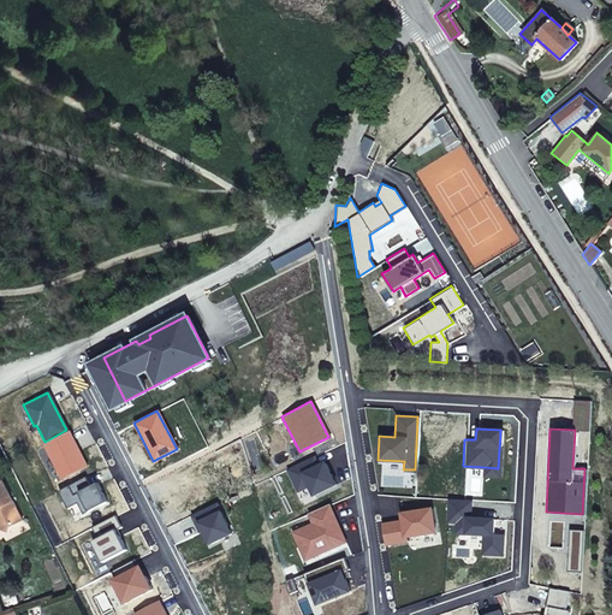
[(67,430),(66,430),(45,442),(42,443),(59,478),(85,465),(67,430)]
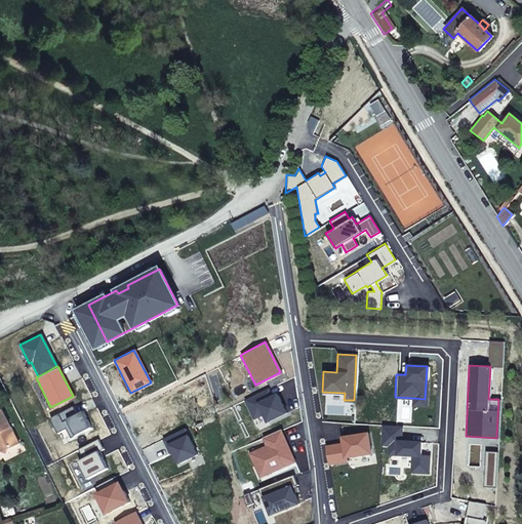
[(270,397),(266,388),(244,399),(252,417),(263,412),(266,420),(284,412),(276,394),(270,397)]
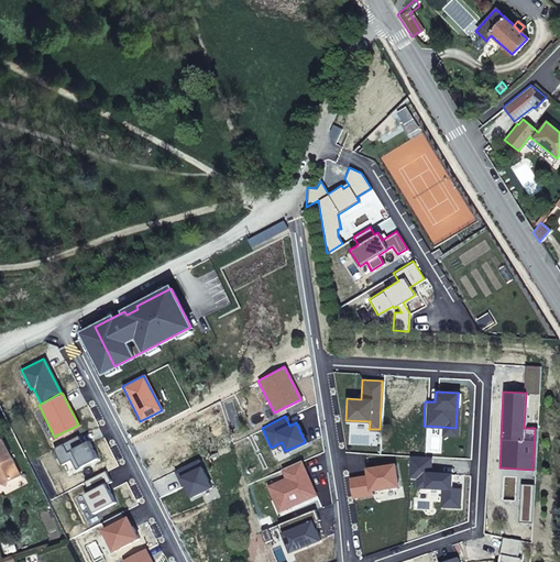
[(69,459),(75,470),(97,458),(88,441),(81,443),(77,436),(52,448),(61,464),(69,459)]
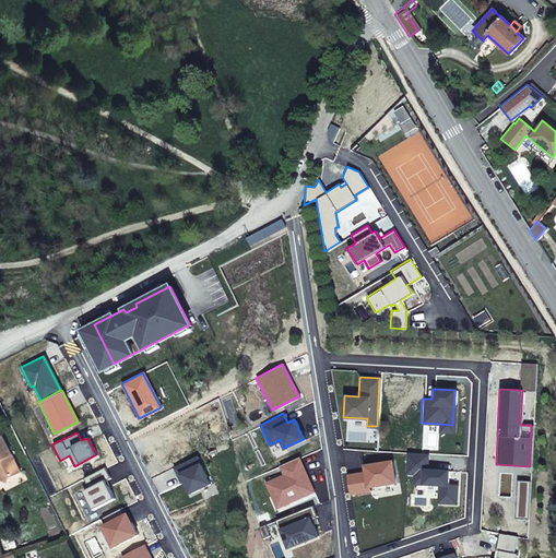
[(0,479),(6,482),(7,477),(19,472),(1,436),(0,437),(0,479)]
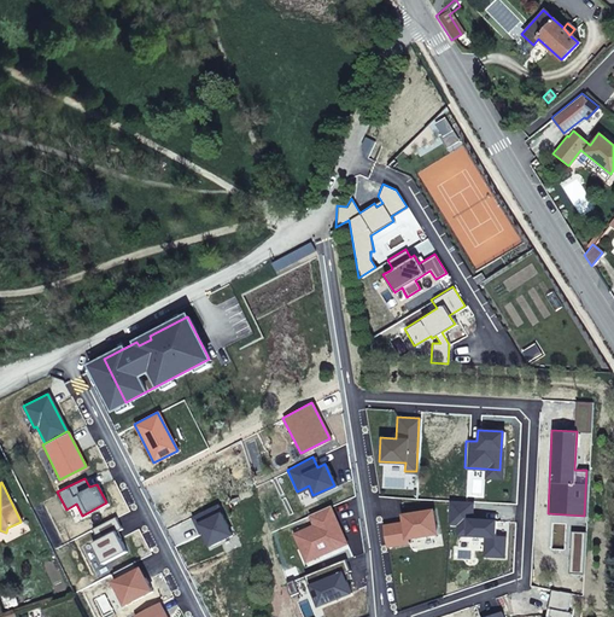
[(471,504),(448,502),(446,525),(456,527),(456,537),(484,539),(483,558),(502,559),(503,540),(493,539),(493,523),(468,522),(468,516),(471,516),(471,504)]
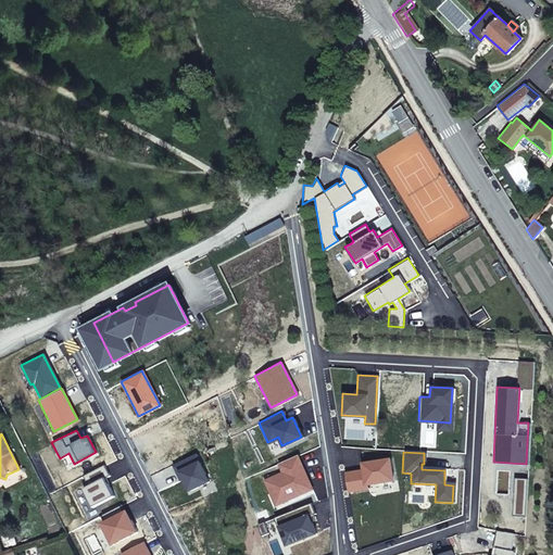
[(181,478),(187,491),(208,481),(195,453),(172,464),(176,472),(178,471),(181,478)]
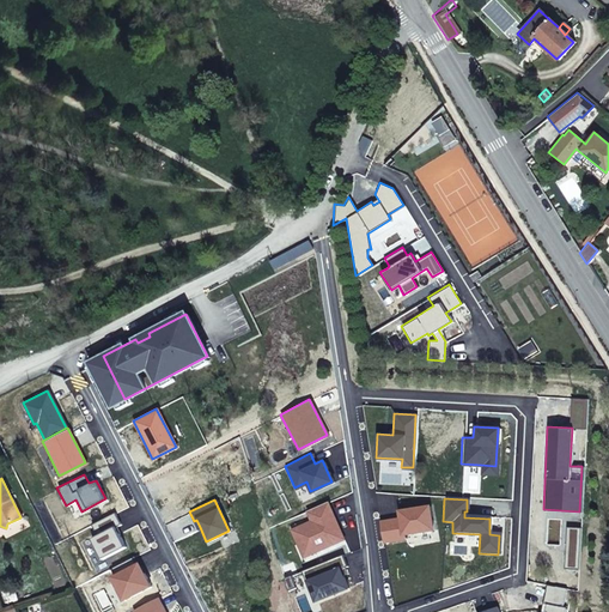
[(326,501),(305,510),(310,520),(290,529),(296,541),(304,538),(310,552),(341,538),(326,501)]
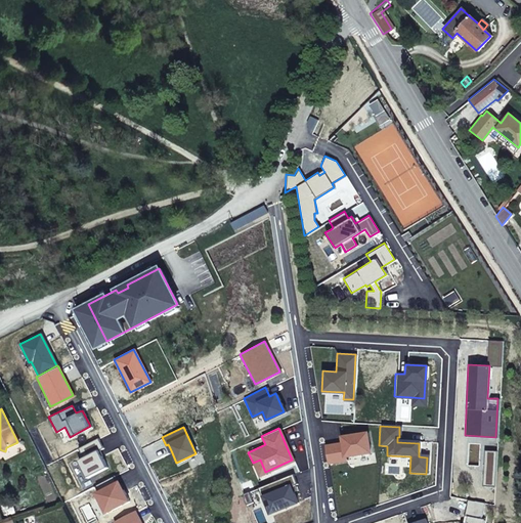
[(323,445),(327,463),(344,460),(344,455),(370,451),(366,432),(340,436),(341,442),(323,445)]
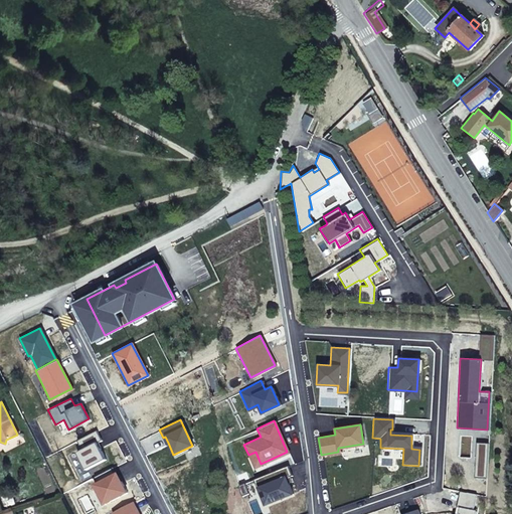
[(83,469),(105,459),(96,442),(101,440),(96,430),(75,441),(80,450),(75,452),(83,469)]
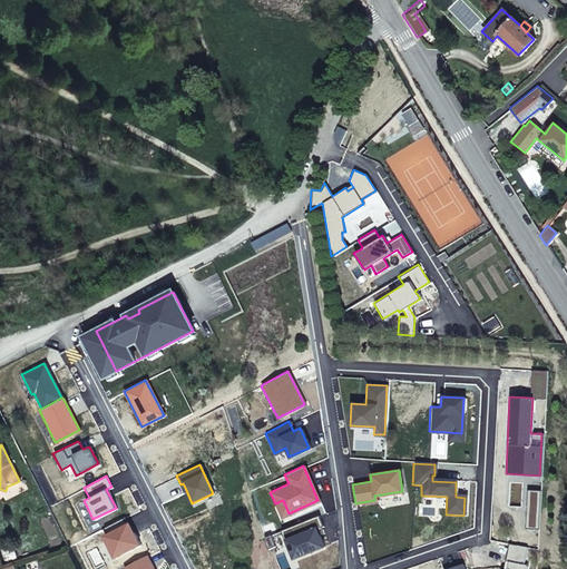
[(537,529),(538,490),(526,489),(524,528),(537,529)]
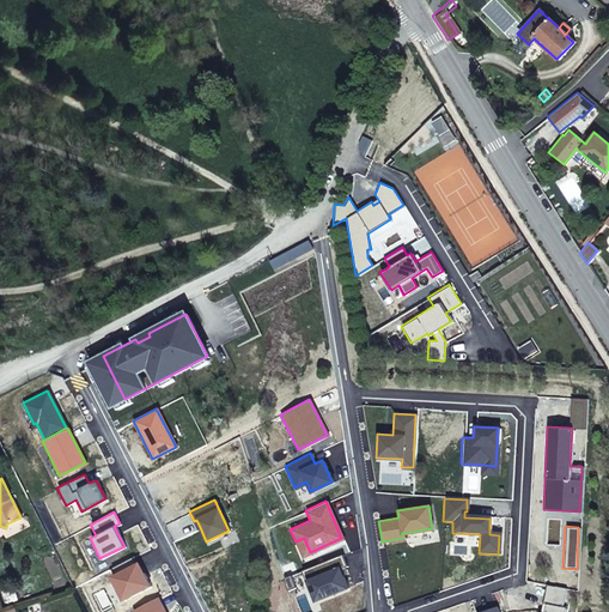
[(304,538),(296,541),(302,556),(310,552),(304,538)]
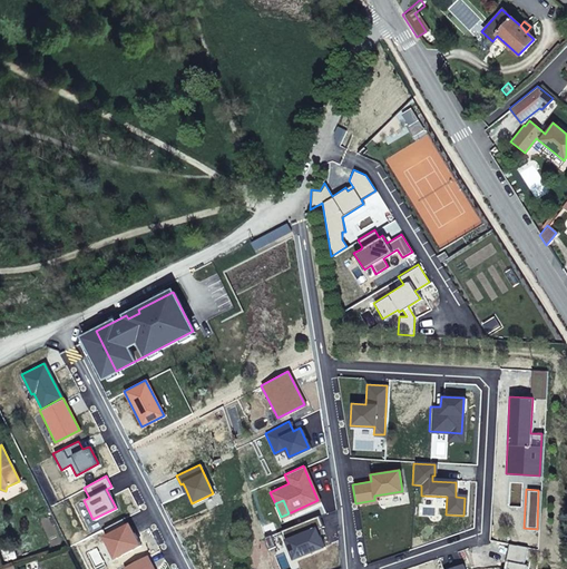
[(318,514),(280,530),(284,541),(285,540),(293,558),(322,546),(318,535),(315,528),(320,527),(322,526),(318,514)]
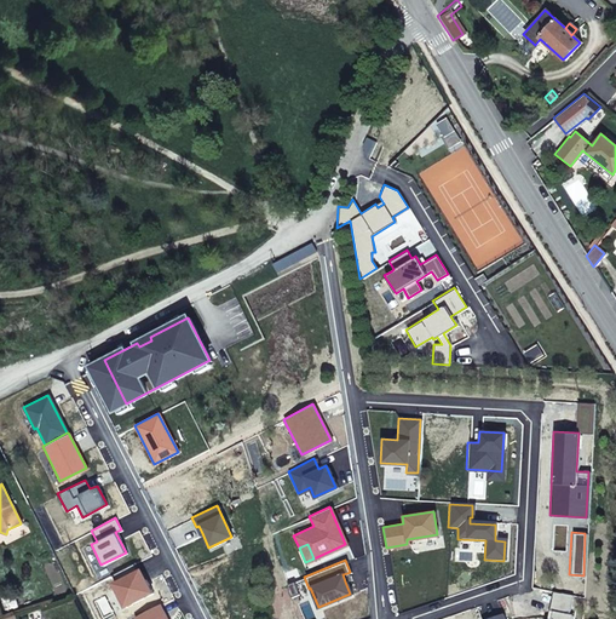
[(137,571),(132,562),(111,573),(115,582),(113,583),(124,606),(151,592),(139,569),(137,571)]
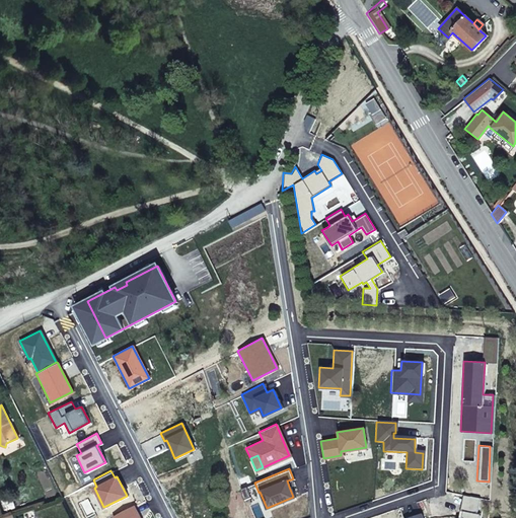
[(241,496),(252,492),(249,485),(239,489),(241,496)]
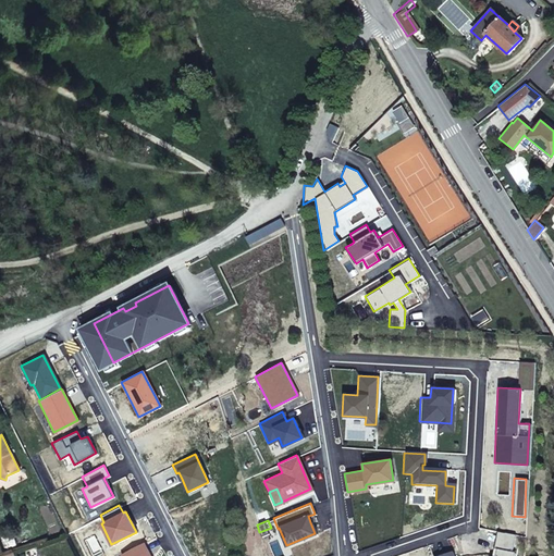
[(509,550),(513,534),(495,531),(492,547),(495,548),(493,555),(511,555),(513,551),(509,550)]
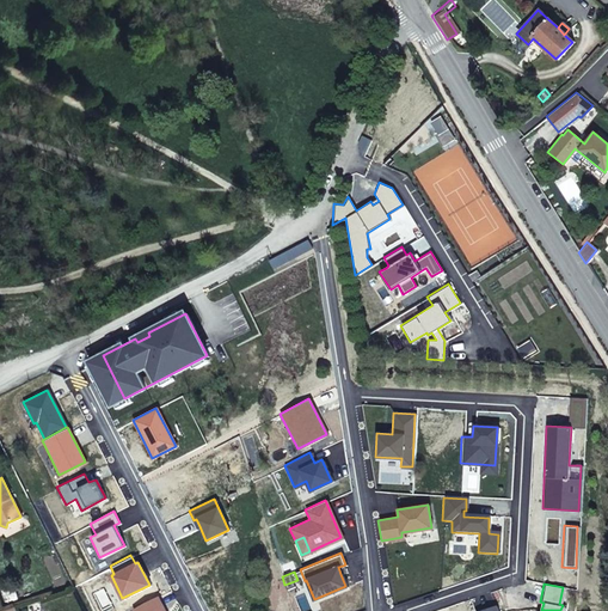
[(164,610),(157,596),(131,609),(133,610),(164,610)]
